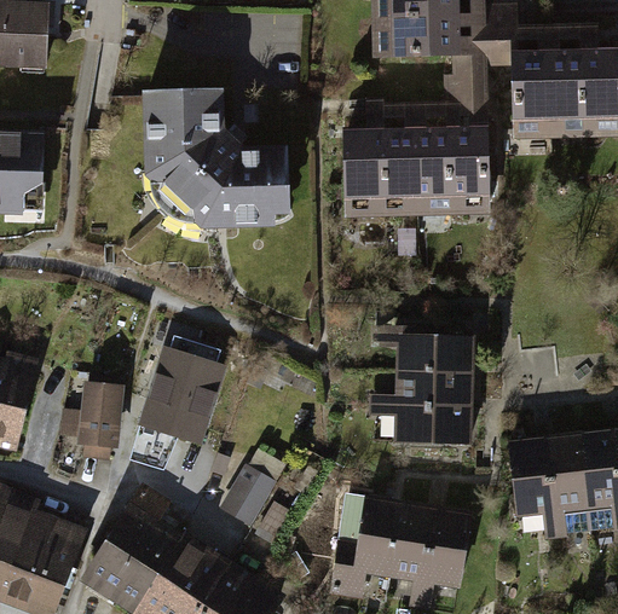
[(0,0),(0,63),(44,65),(46,0),(0,0)]
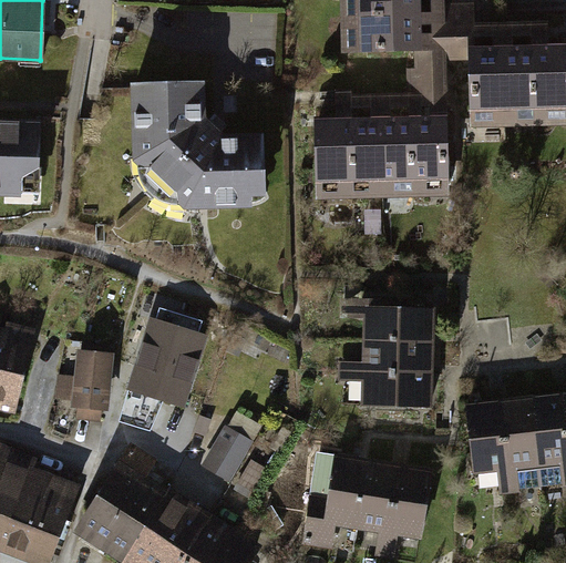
[(340,0),(342,49),(415,47),(444,45),(469,45),(469,21),(467,1),(443,1),(443,0),(340,0)]
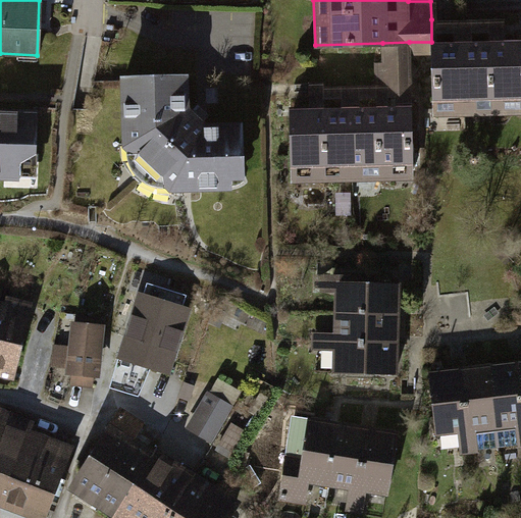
[(431,42),(434,117),(520,114),(520,38),(505,39),(505,30),(505,16),(431,19),(431,42)]
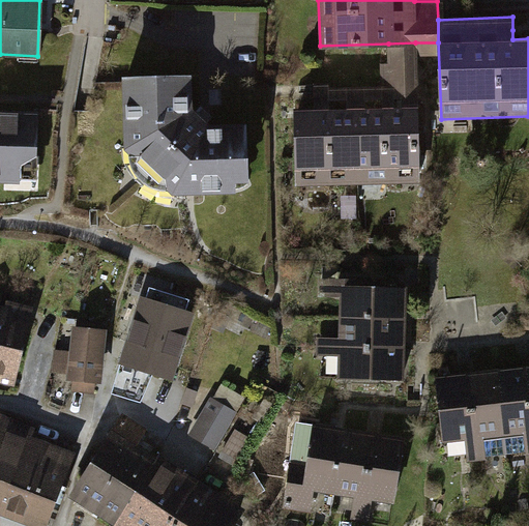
[(291,110),(294,186),(420,182),(415,42),(388,44),(388,62),(381,63),(382,85),(313,87),(313,93),(313,110),(291,110)]
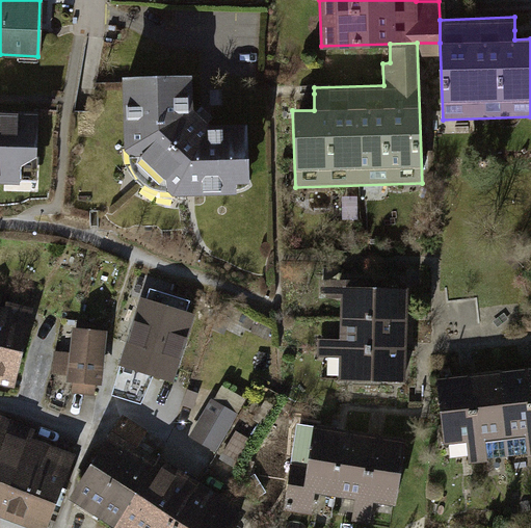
[(188,76),(120,77),(121,152),(129,178),(141,190),(156,195),(173,196),(249,194),(248,128),(209,130),(187,113),(188,76)]
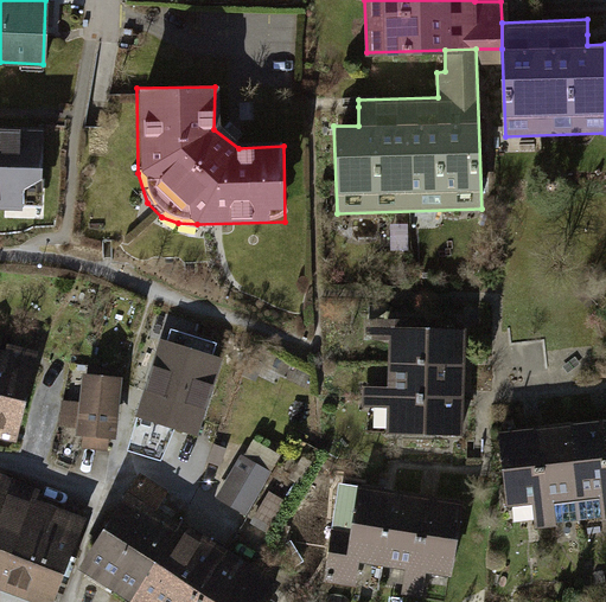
[(45,130),(0,129),(0,199),(44,200),(45,130)]
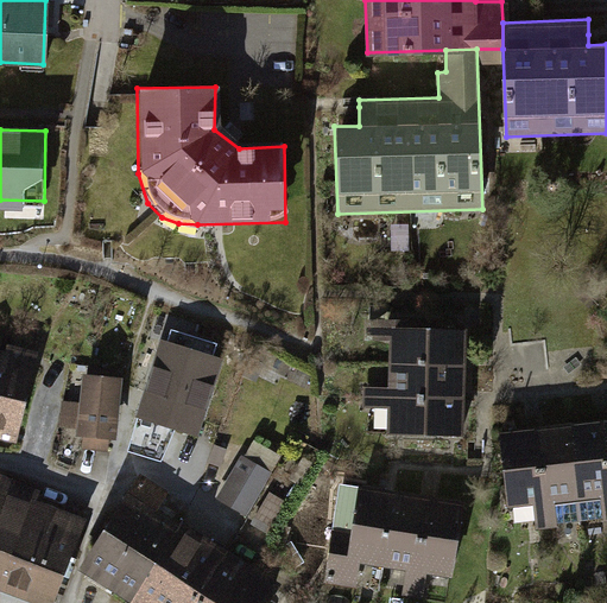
[(465,325),(384,325),(384,365),(465,365),(465,325)]
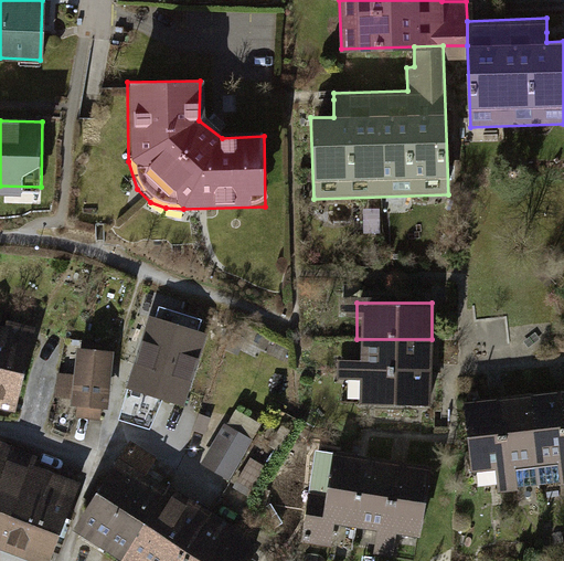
[(153,316),(129,376),(179,395),(203,337),(153,316)]
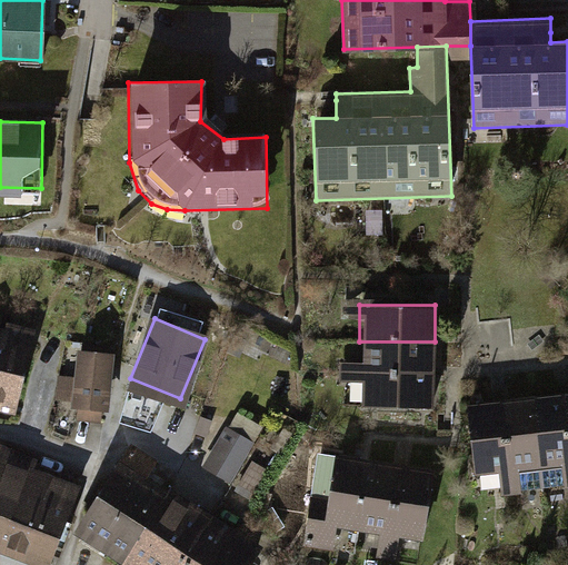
[(0,405),(16,409),(36,329),(10,323),(9,328),(0,326),(0,405)]
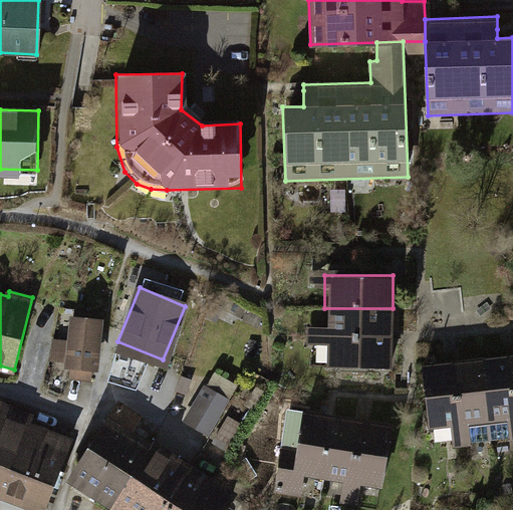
[(306,327),(306,337),(392,337),(393,308),(324,308),(324,327),(306,327)]
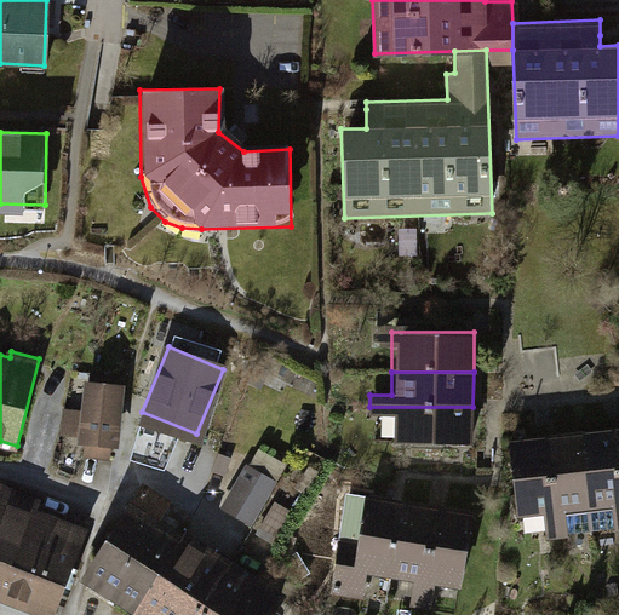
[(122,384),(81,381),(80,409),(62,408),(61,437),(87,438),(85,463),(116,464),(122,384)]
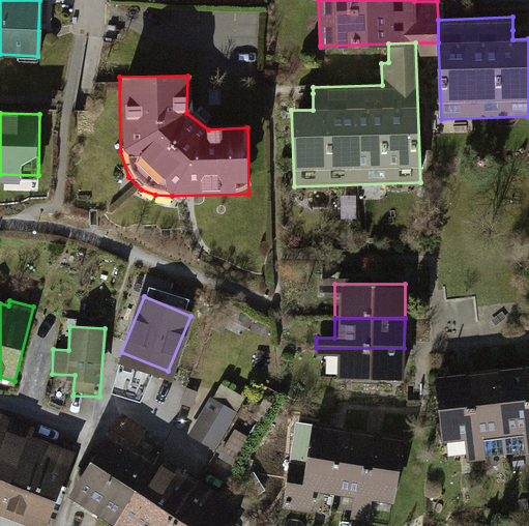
[(338,380),(404,381),(404,348),(316,348),(316,358),(338,358),(338,380)]
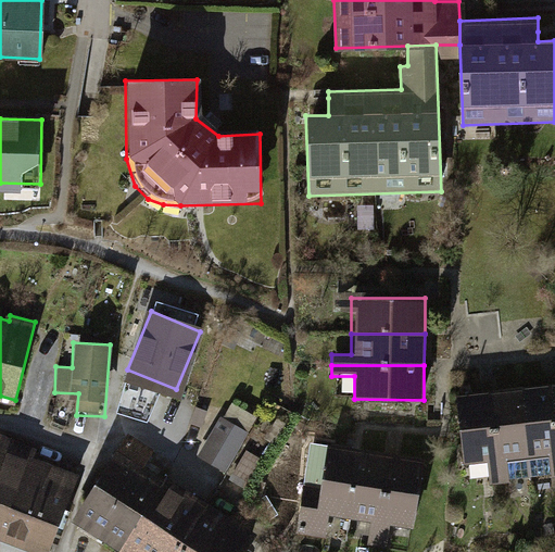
[(149,419),(159,391),(130,383),(122,411),(149,419)]
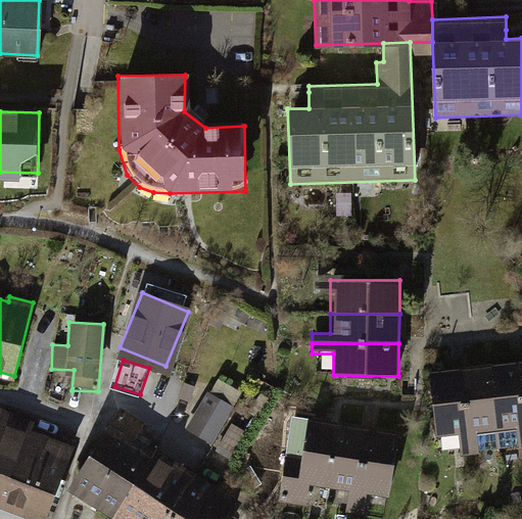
[(521,376),(520,363),(490,366),(497,433),(521,430),(521,376)]
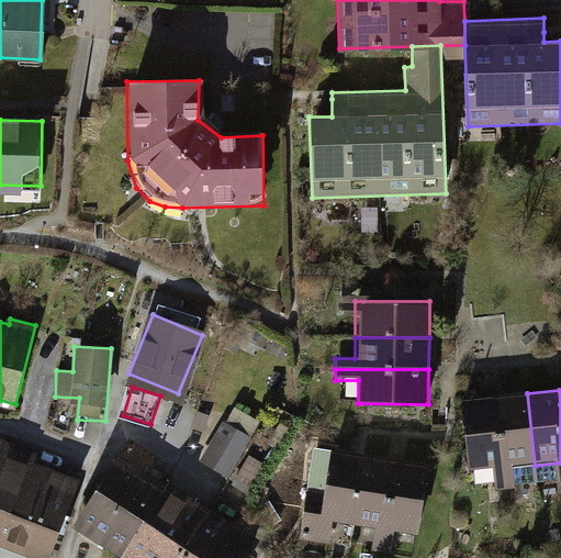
[(527,393),(494,397),(503,470),(535,466),(527,393)]
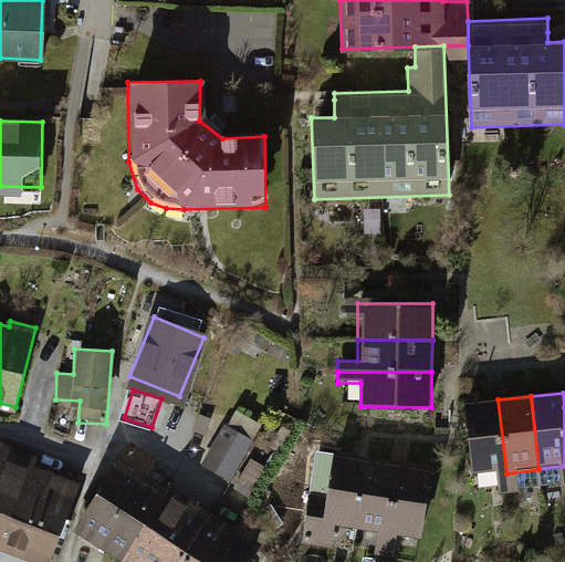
[(498,399),(466,404),(473,477),(506,474),(498,399)]
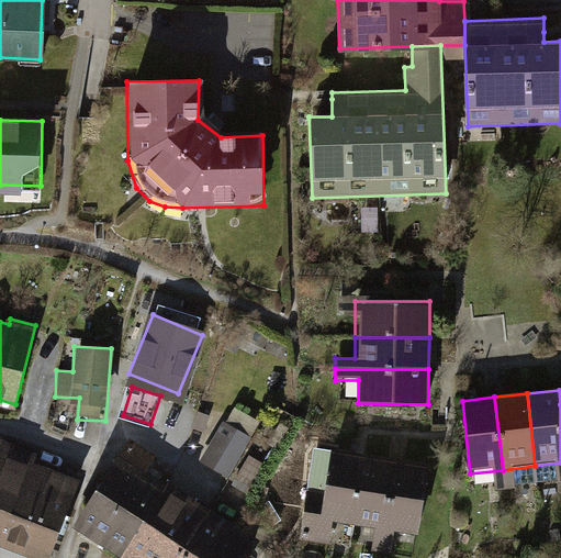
[(238,406),(229,421),(255,435),(262,421),(238,406)]
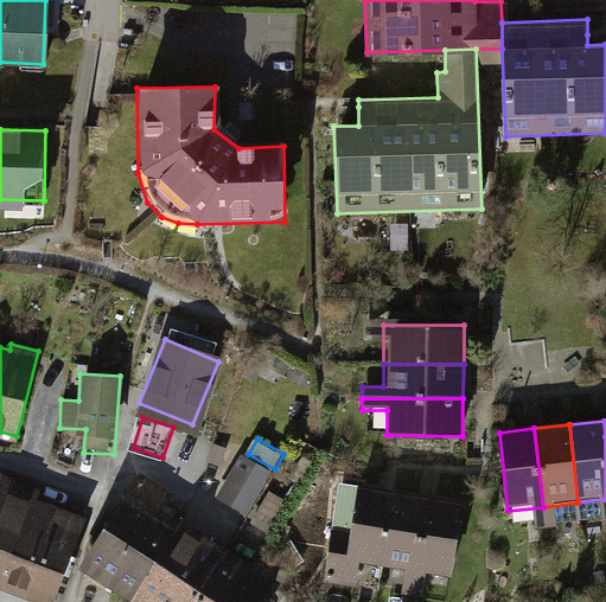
[(273,473),(241,453),(216,493),(247,513),(273,473)]
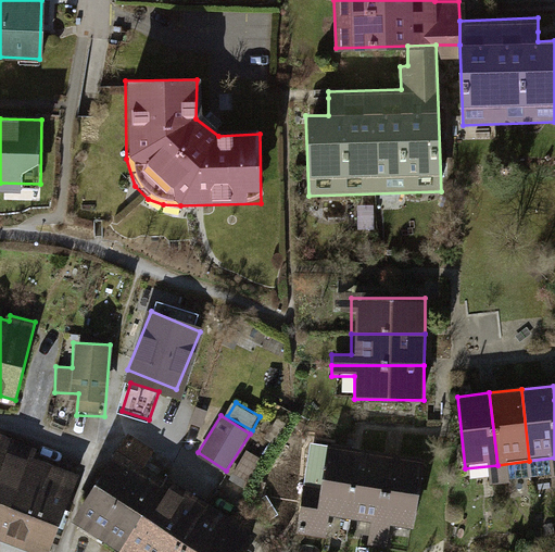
[(154,451),(127,434),(98,480),(146,511),(164,480),(143,467),(154,451)]
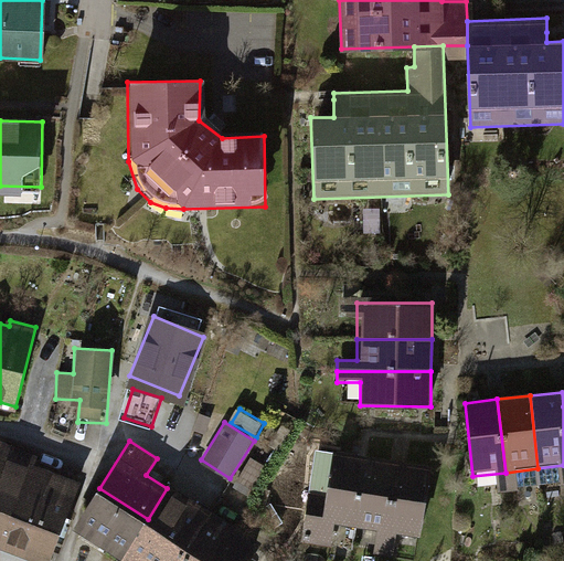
[(35,455),(0,442),(0,550),(2,551),(32,466),(35,455)]
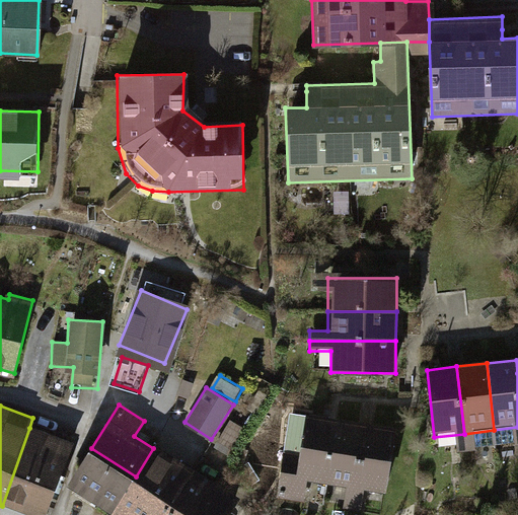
[(234,453),(248,424),(232,417),(219,445),(234,453)]
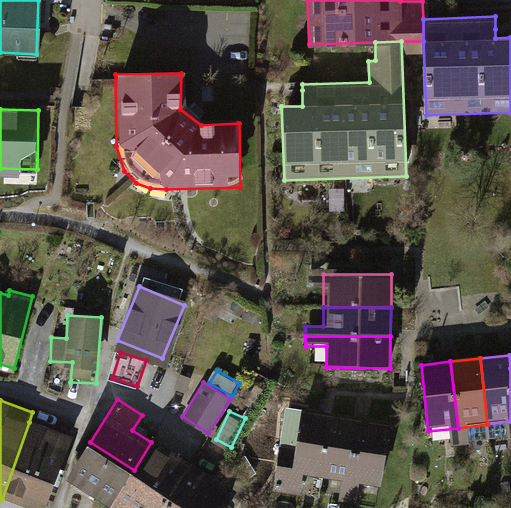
[(323,415),(300,411),(295,448),(281,446),(274,494),(299,497),(302,476),(314,477),(323,415)]
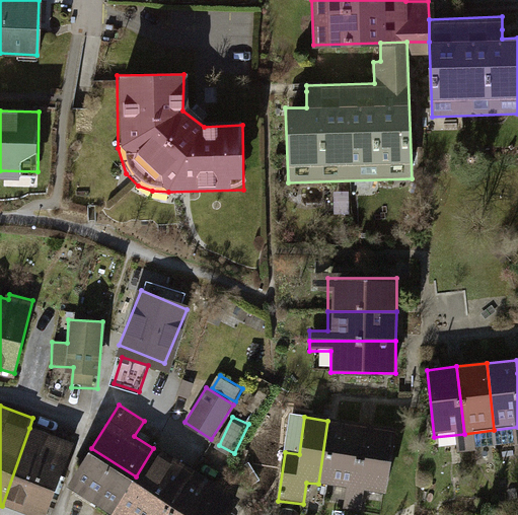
[(318,484),(347,488),(356,425),(327,421),(318,484)]
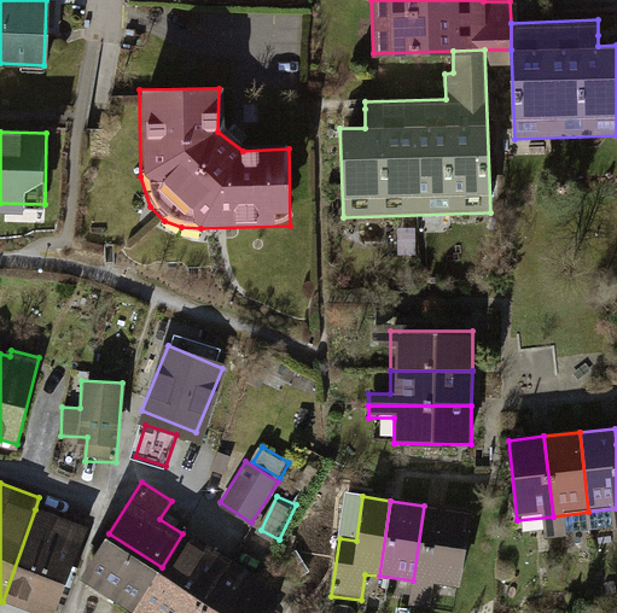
[(441,585),(454,587),(465,511),(424,506),(413,581),(409,607),(437,611),(441,585)]
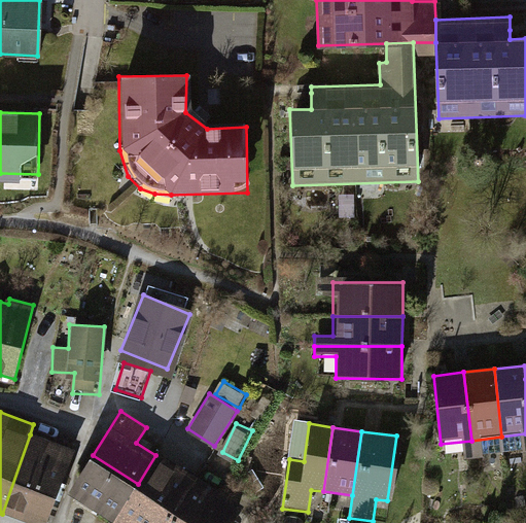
[(2,514),(28,522),(46,522),(72,450),(30,434),(2,514)]
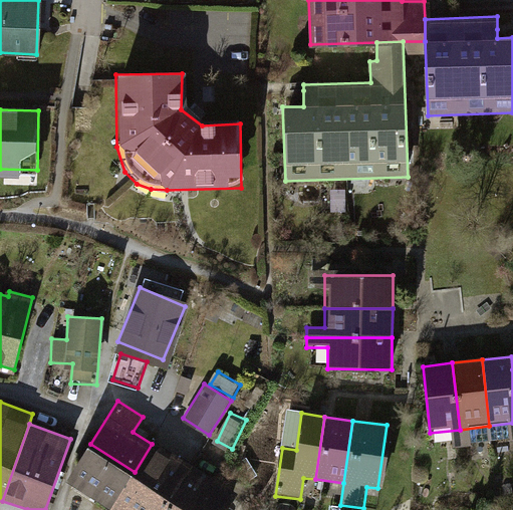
[(135,472),(90,444),(66,482),(110,509),(135,472)]
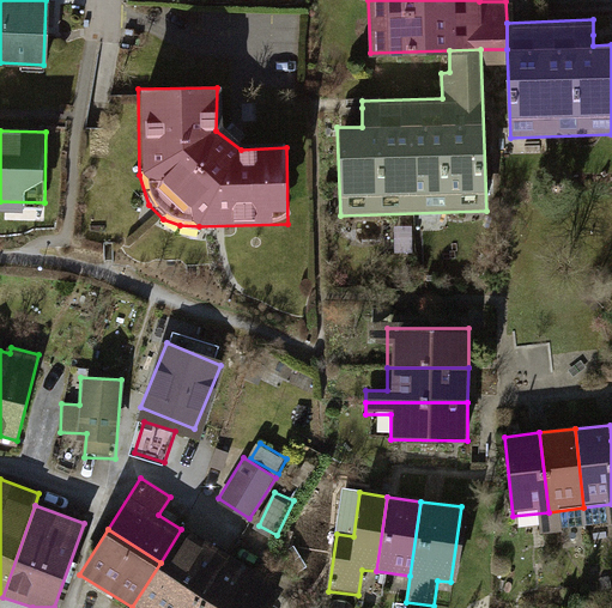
[(131,607),(201,607),(231,561),(181,529),(161,563),(132,607),(131,607)]
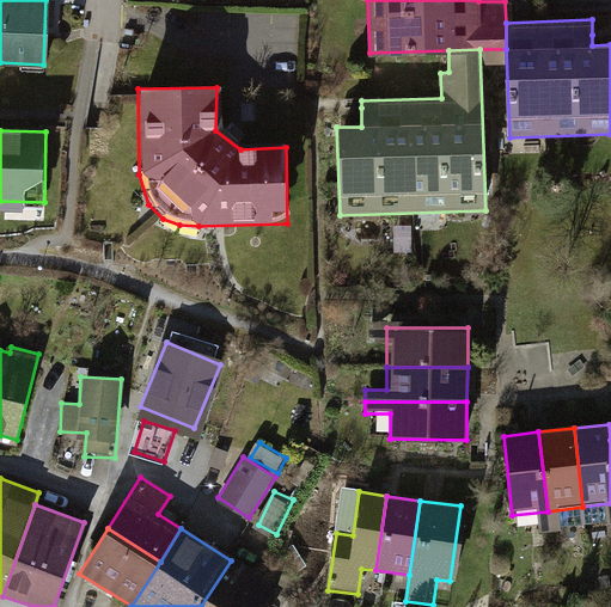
[(269,606),(280,592),(231,560),(201,606),(269,606)]
